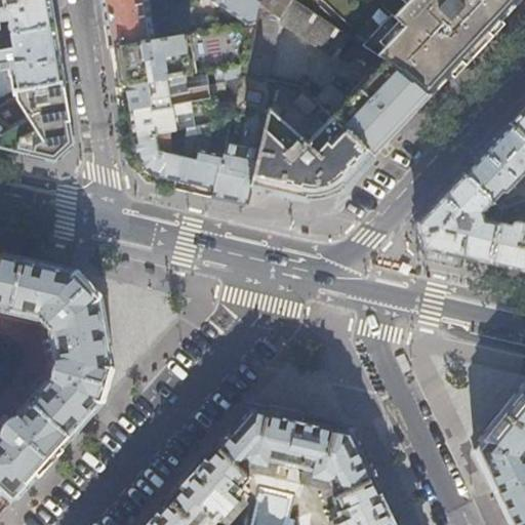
[(49,0),(0,0),(0,19),(8,18),(9,24),(0,25),(1,33),(10,31),(53,26),(49,0)]
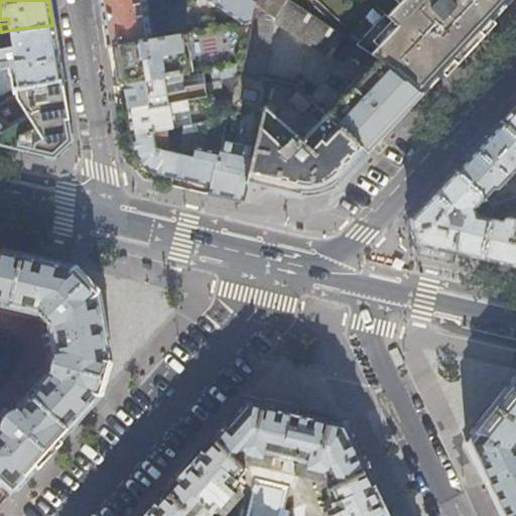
[(99,0),(102,14),(107,45),(117,44),(150,38),(144,0),(209,0),(242,24),(248,23),(253,3),(248,0),(99,0)]
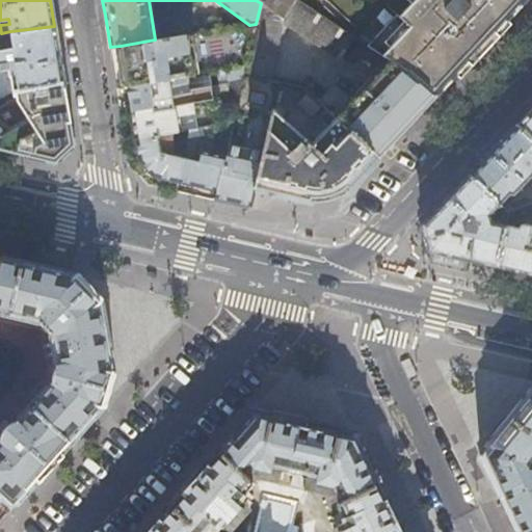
[(368,46),(296,0),(294,0),(283,18),(261,3),(256,24),(246,68),(244,74),(270,80),(282,23),(339,59),(341,57),(347,61),(349,62),(351,62),(352,62),(354,61),(357,55),(383,69),(353,100),(334,83),(318,101),(326,109),(378,158),(395,139),(418,115),(435,97),(407,72),(406,73),(389,61),(391,60),(368,46)]
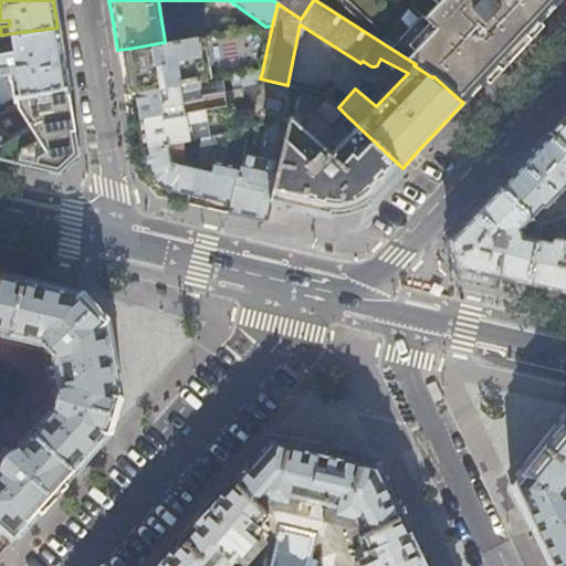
[(272,0),(278,3),(301,19),(313,0),(272,0)]
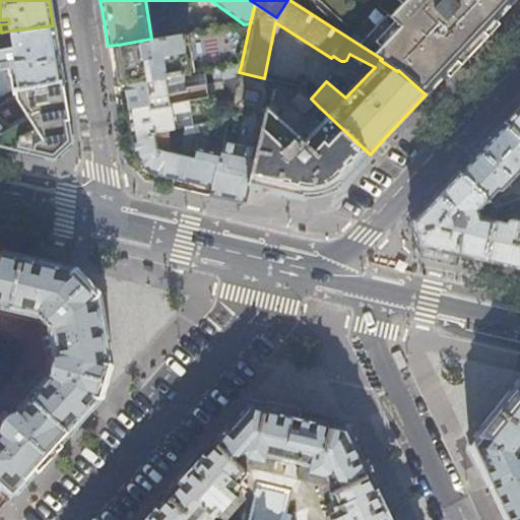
[(482,34),(496,20),(514,0),(405,0),(390,17),(388,15),(360,45),(382,59),(380,60),(397,71),(398,70),(426,94),(445,73),(458,60),(475,41),(482,34)]
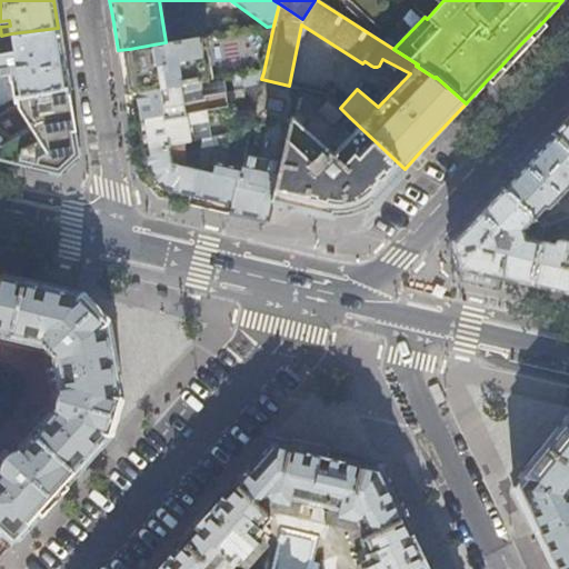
[(531,40),(546,25),(542,22),(528,37),(531,40)]
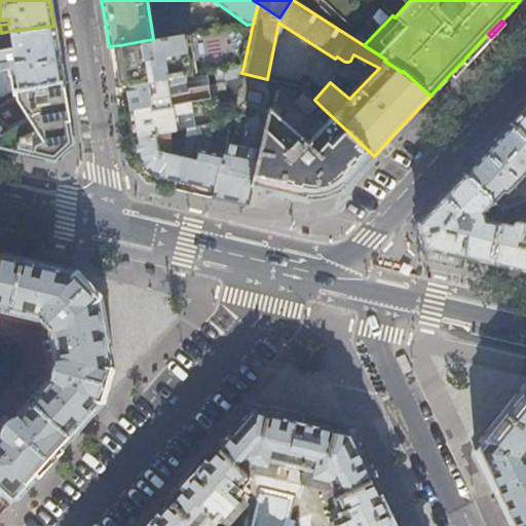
[(253,24),(247,25),(189,34),(174,36),(153,39),(119,45),(122,65),(126,86),(202,73),(226,70),(243,67),(253,24)]
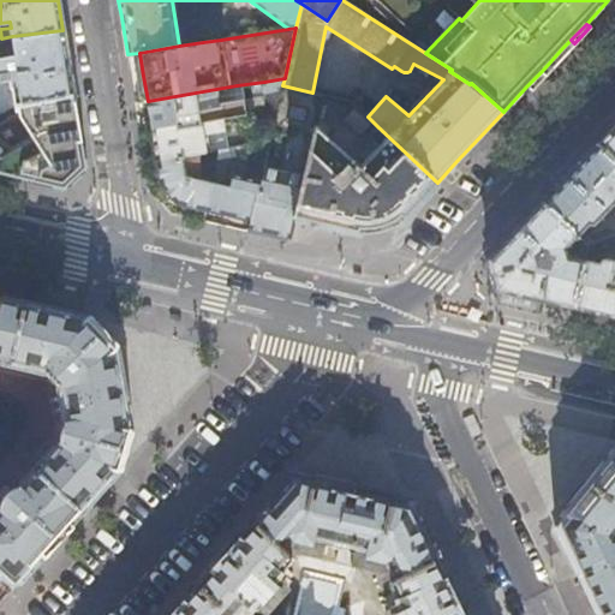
[(69,60),(63,30),(12,36),(13,53),(1,54),(0,53),(0,82),(9,81),(10,87),(11,87),(15,103),(73,95),(69,60)]
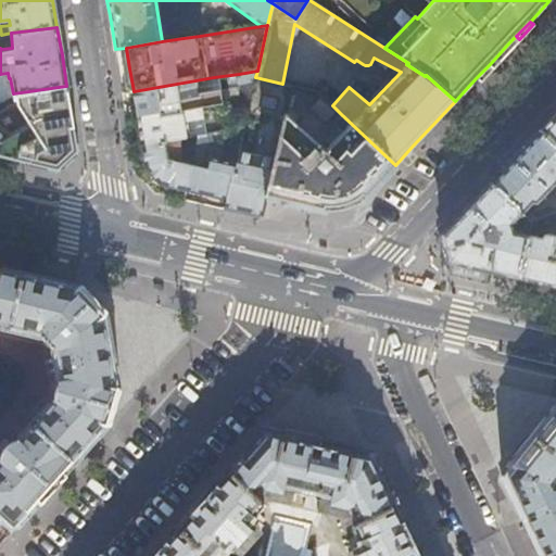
[(479,81),(493,67),(490,64),(476,78),(479,81)]
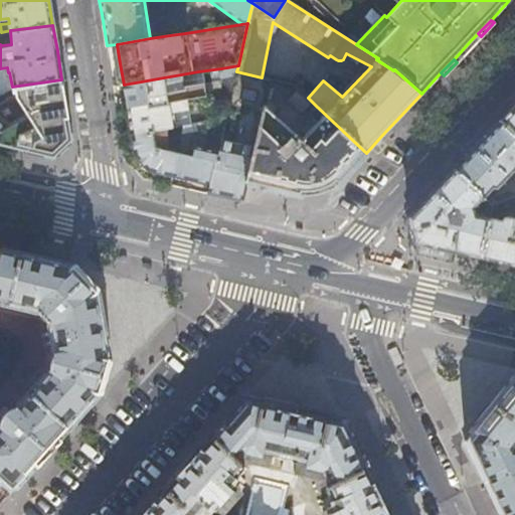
[(238,65),(221,68),(225,93),(232,92),(236,71),(238,65)]
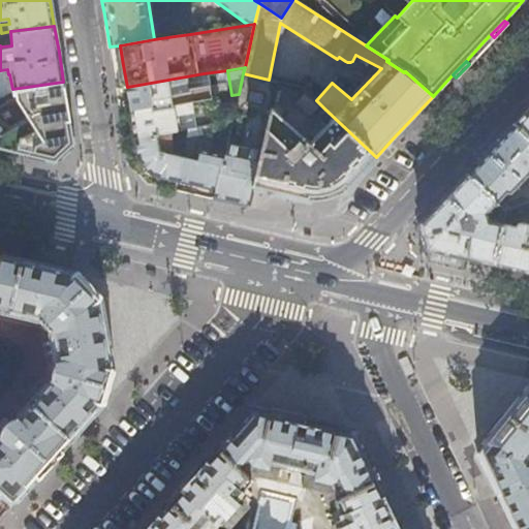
[(204,73),(127,87),(125,87),(127,97),(130,112),(213,98),(212,85),(205,86),(204,73)]
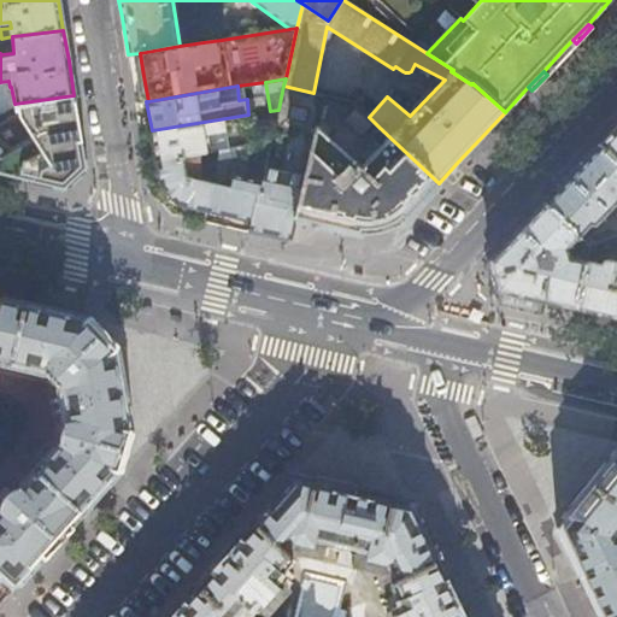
[(316,128),(323,95),(313,93),(283,86),(278,110),(274,133),(289,135),(282,171),(265,168),(263,181),(263,182),(260,181),(252,219),(248,231),(268,236),(289,241),(295,218),(316,128)]
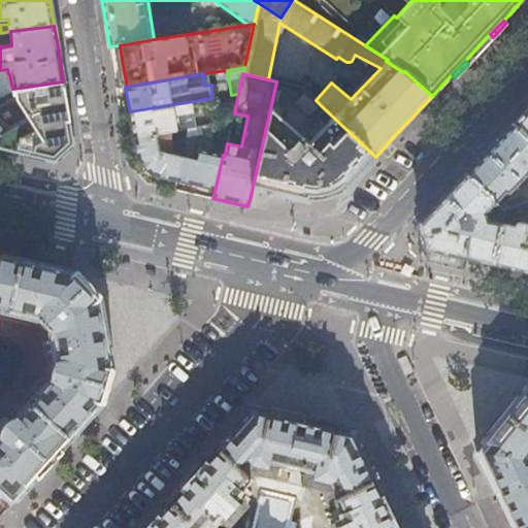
[(0,149),(5,151),(55,162),(73,143),(68,109),(63,81),(12,89),(13,96),(0,103),(0,149)]
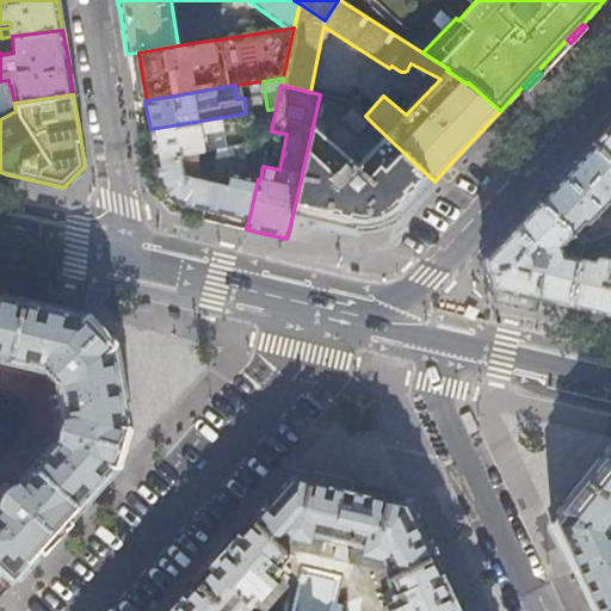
[(276,109),(267,110),(246,113),(150,129),(153,142),(155,158),(195,152),(217,148),(248,143),(269,141),(271,131),(276,109)]
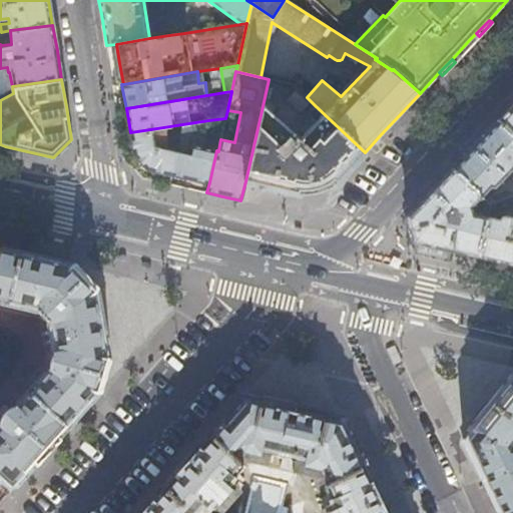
[(512,102),(497,120),(512,134),(512,102)]
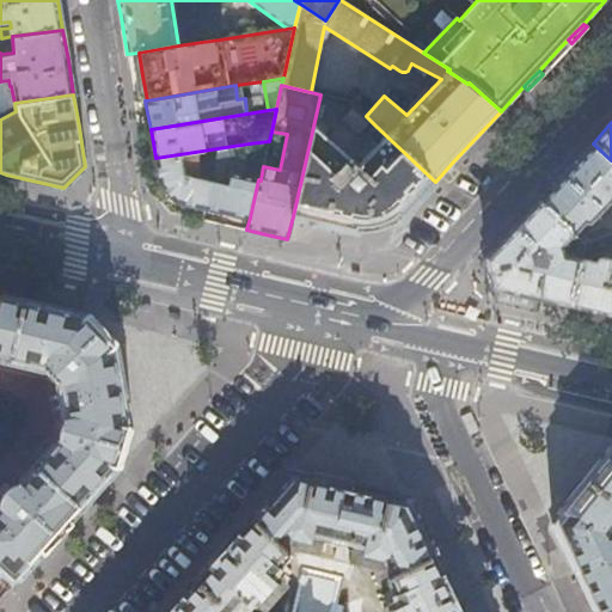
[(317,129),(313,127),(293,216),(331,226),(356,232),(402,218),(414,204),(435,182),(375,126),(367,135),(378,146),(357,166),(323,135),(328,130),(322,124),(317,129)]
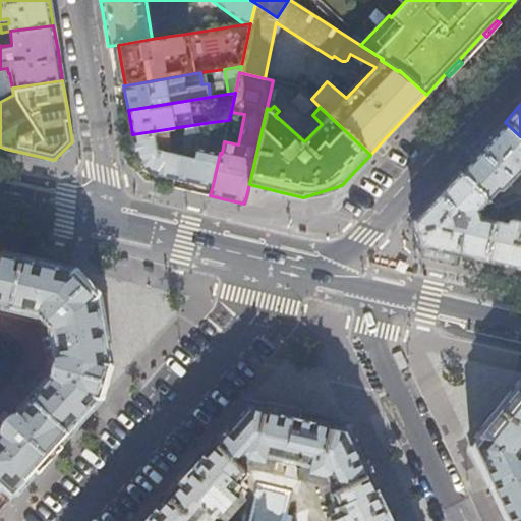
[(206,150),(212,122),(185,126),(180,150),(174,176),(191,180),(213,185),(220,153),(222,154),(222,153),(206,150)]
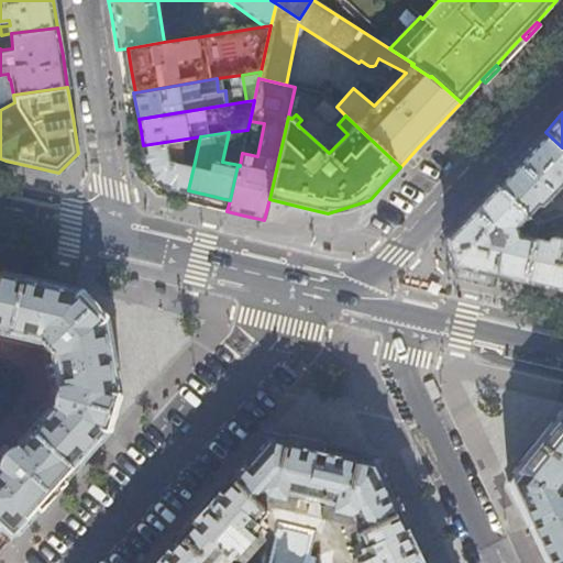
[(562,162),(562,147),(545,132),(522,156),(496,186),(537,225),(545,222),(537,213),(562,186),(562,187),(562,162)]
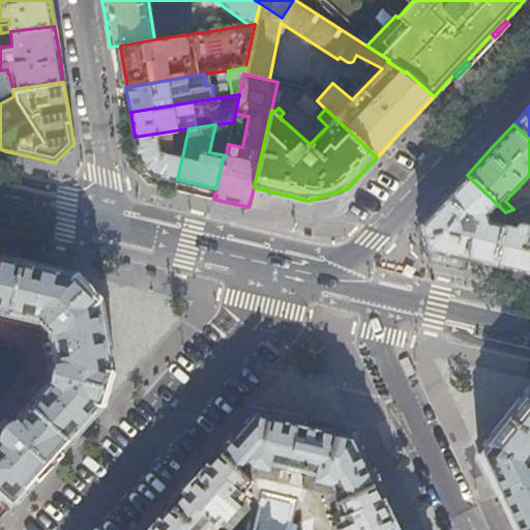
[(169,131),(135,137),(136,146),(139,158),(153,174),(177,179),(183,152),(172,149),(169,131)]
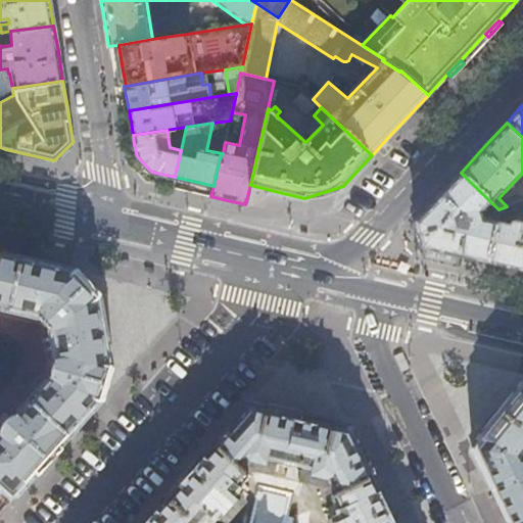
[(496,222),(498,209),(461,173),(440,194),(415,222),(422,246),(460,254),(487,262),(496,222)]
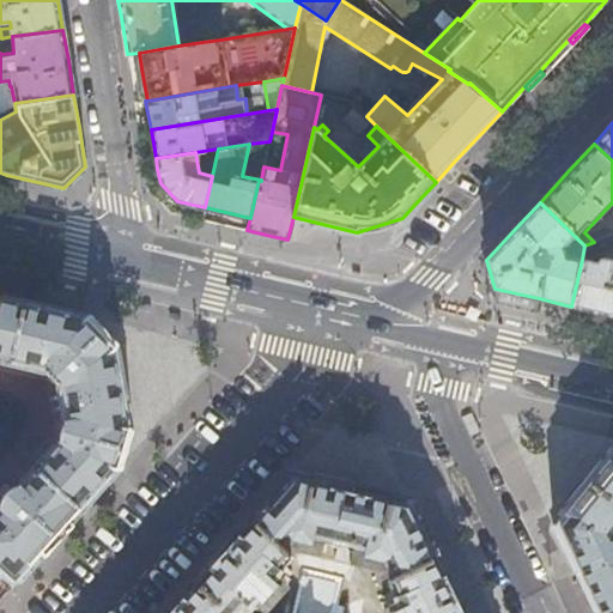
[(612,261),(608,260),(610,254),(604,253),(602,259),(599,260),(598,261),(598,263),(582,260),(571,307),(606,314),(612,315),(612,261)]
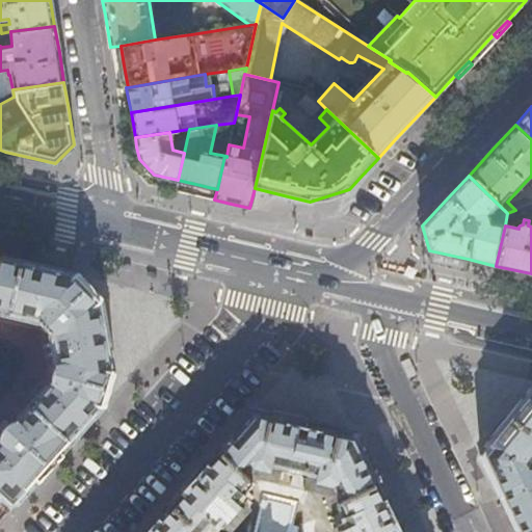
[(468,259),(429,250),(436,263),(464,269),(468,259)]
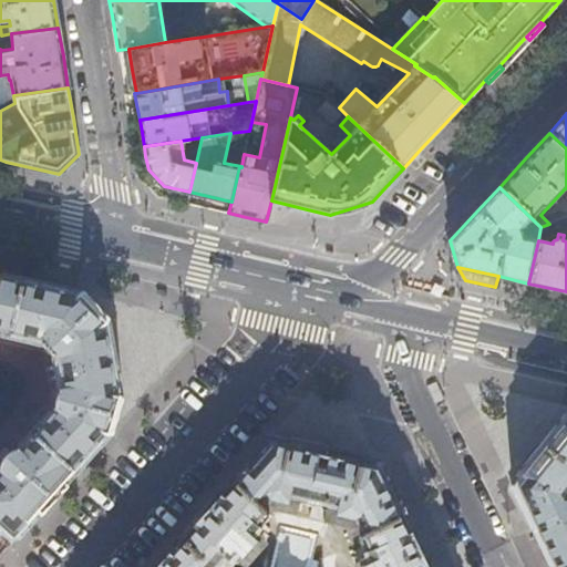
[(0,332),(45,343),(49,349),(54,353),(60,392),(57,399),(55,408),(17,450),(9,453),(4,457),(1,463),(0,465),(0,529),(1,528),(10,537),(17,535),(107,434),(120,394),(107,322),(79,292),(0,272),(0,332)]
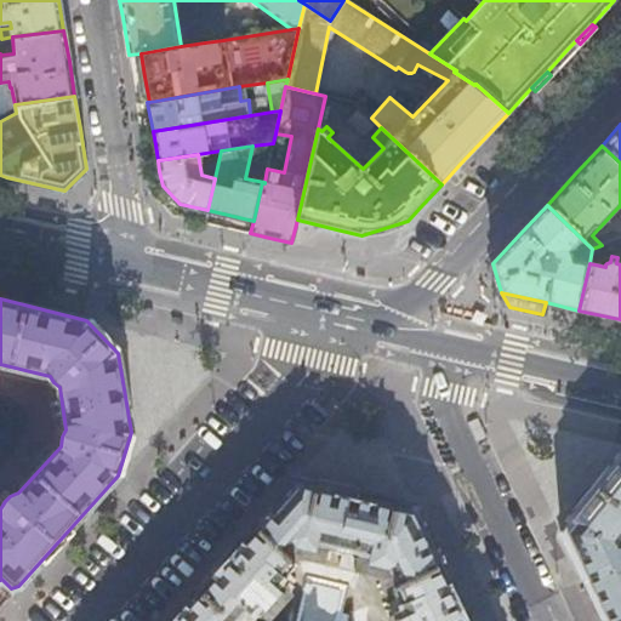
[(598,611),(602,620),(620,620),(620,454),(619,453),(573,510),(564,520),(568,523),(560,533),(598,611)]
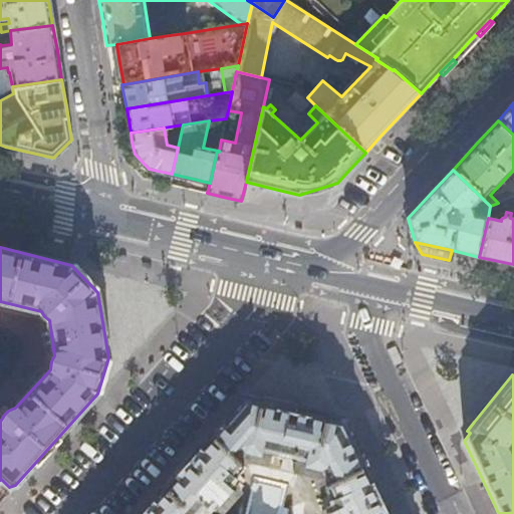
[(388,513),(370,478),(344,421),(296,410),(244,398),(175,475),(140,513),(388,513)]
